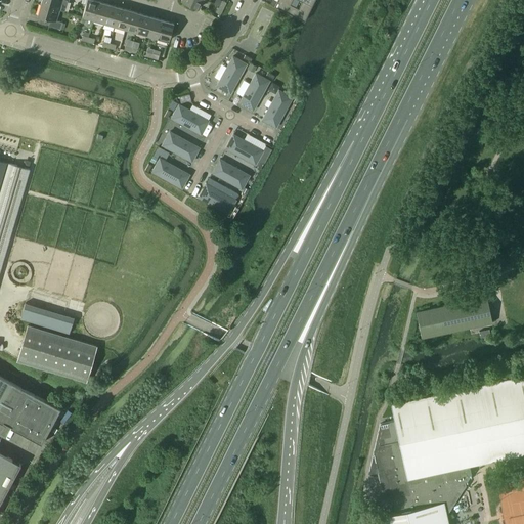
[(41,0),(41,4),(58,10),(63,11),(67,1),(69,1),(69,0),(41,0)]
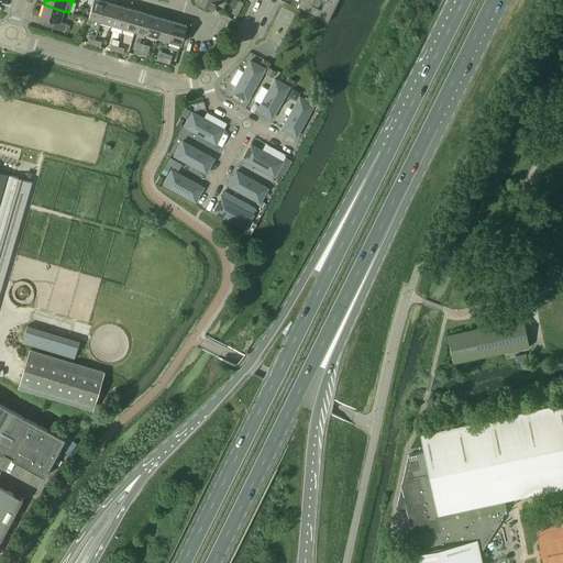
[(94,19),(100,21),(106,1),(100,0),(92,0),(87,23),(90,25),(94,19)]
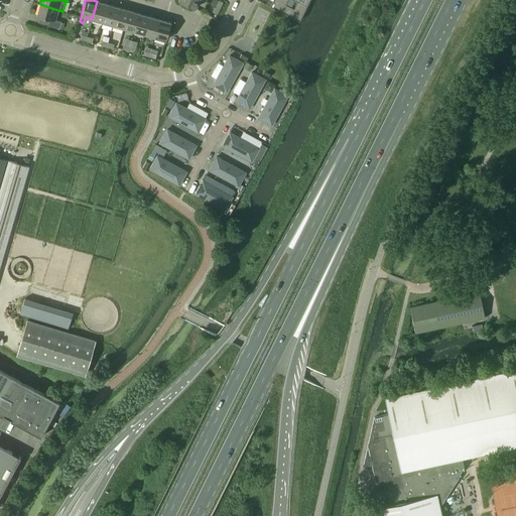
[(178,0),(195,8),(199,0),(178,0)]
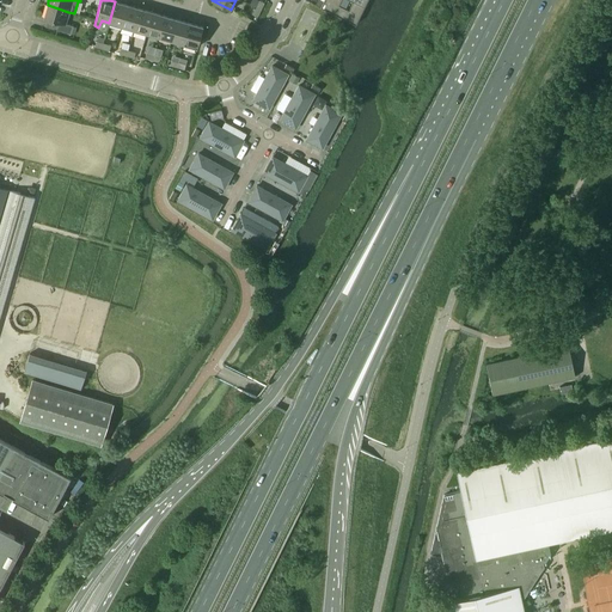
[(320,8),(355,25),(365,7),(353,1),(348,10),(338,6),(341,0),(323,0),(323,1),(320,7),(320,8)]
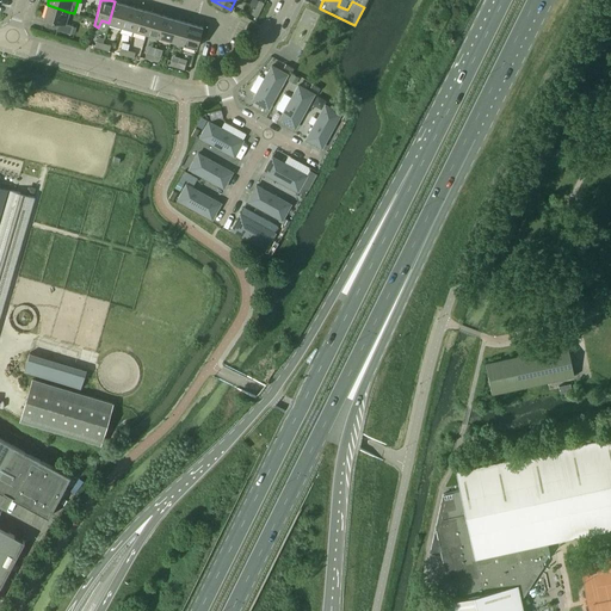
[(109,23),(122,26),(128,5),(115,1),(109,23)]
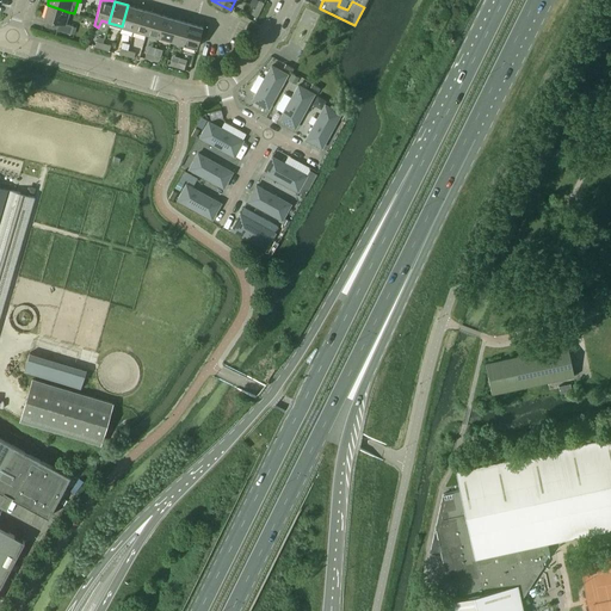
[(56,30),(71,35),(73,26),(65,24),(68,12),(48,5),(43,18),(59,23),(56,30)]
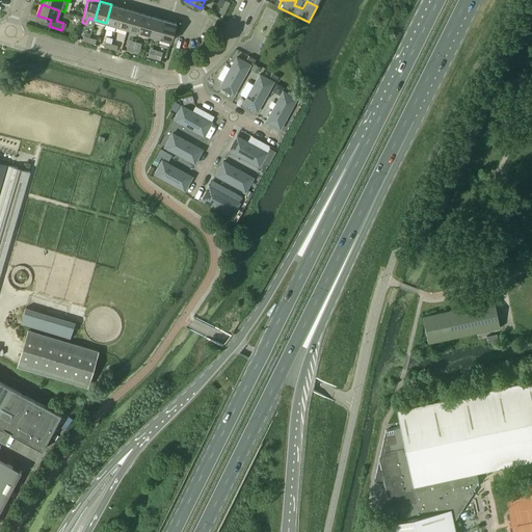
[(106,23),(116,26),(122,7),(111,4),(106,23)]
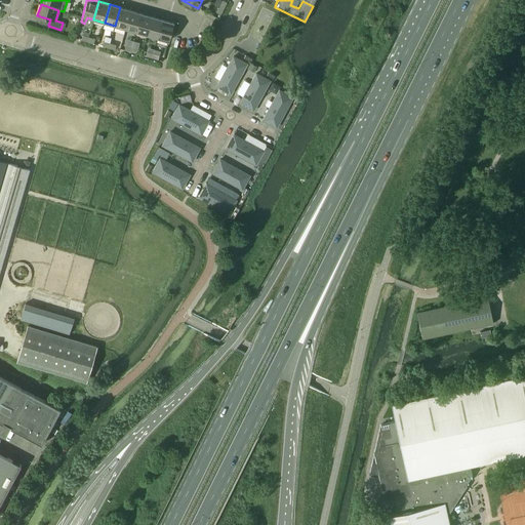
[(115,26),(125,29),(130,10),(120,7),(115,26)]
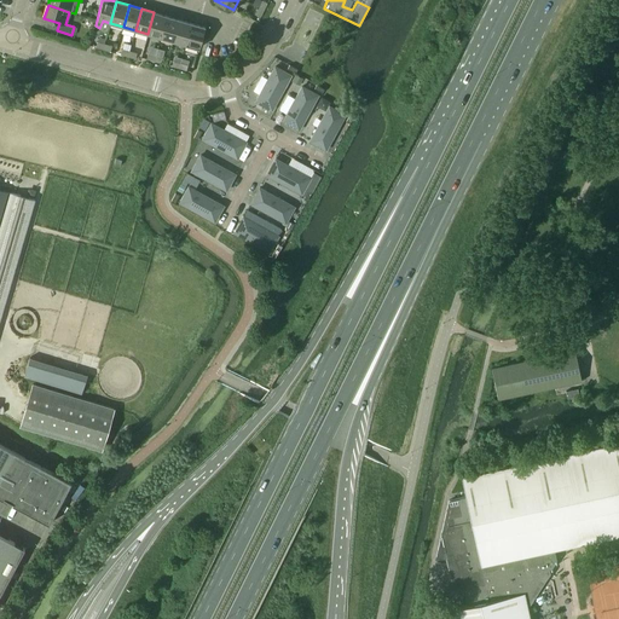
[(148,34),(161,38),(167,16),(154,12),(148,34)]
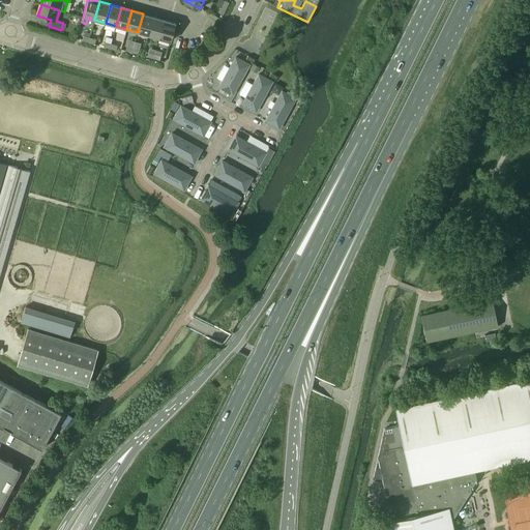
[(138,32),(148,35),(153,17),(143,13),(138,32)]
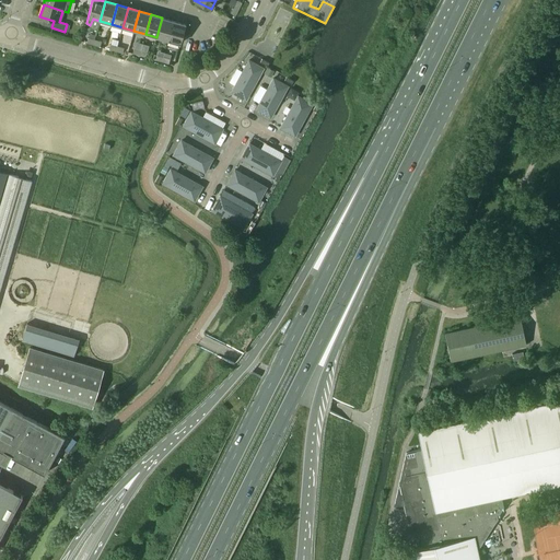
[(156,37),(168,41),(173,21),(162,18),(156,37)]
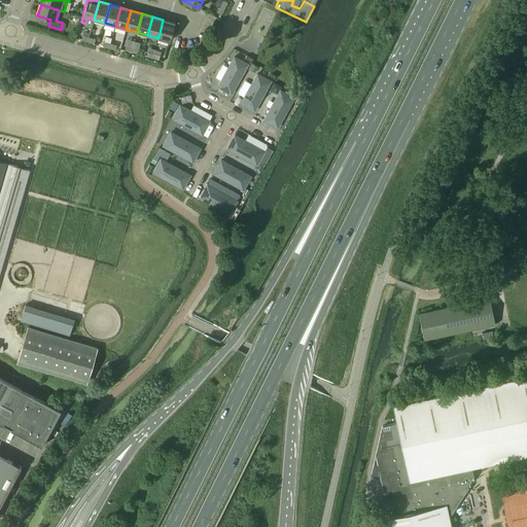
[(159,38),(169,41),(174,24),(163,20),(159,38)]
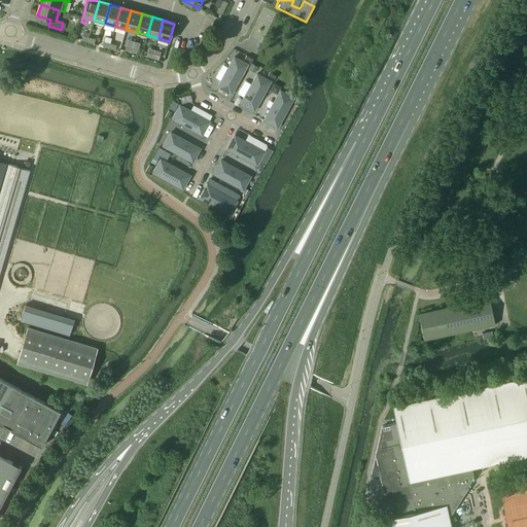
[(81,40),(88,42),(89,38),(89,37),(90,33),(85,32),(83,34),(81,40)]
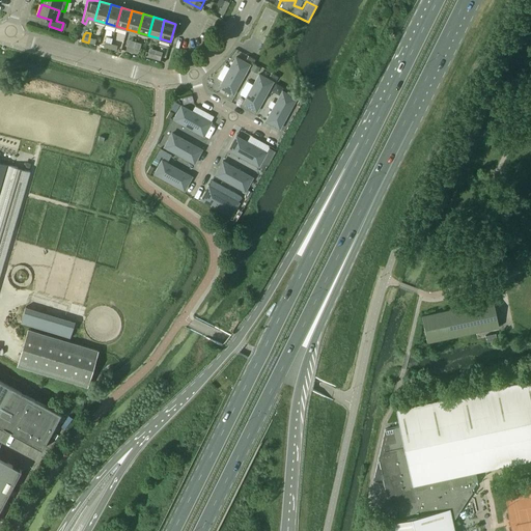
[(219,87),(232,94),(249,64),(235,57),(219,87)]
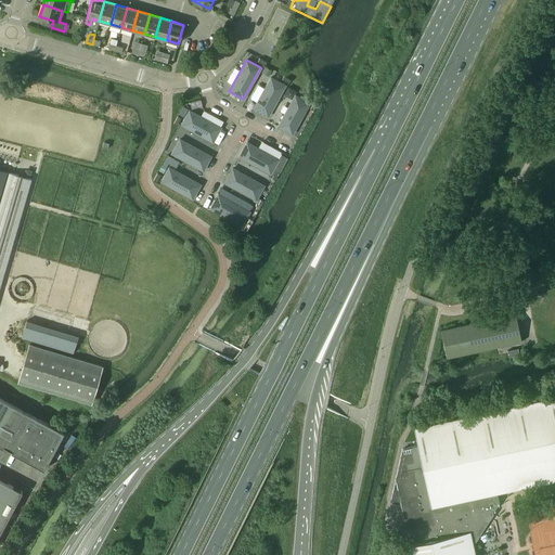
[(254,108),(268,117),(285,86),(271,77),(254,108)]
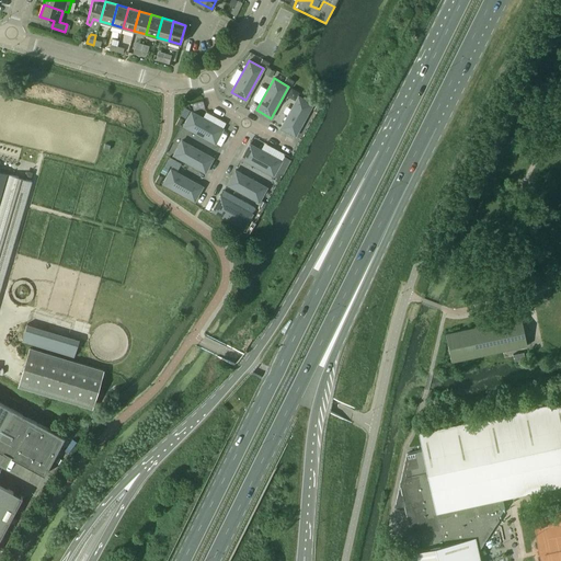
[(281,128),(295,136),(312,104),(298,96),(281,128)]
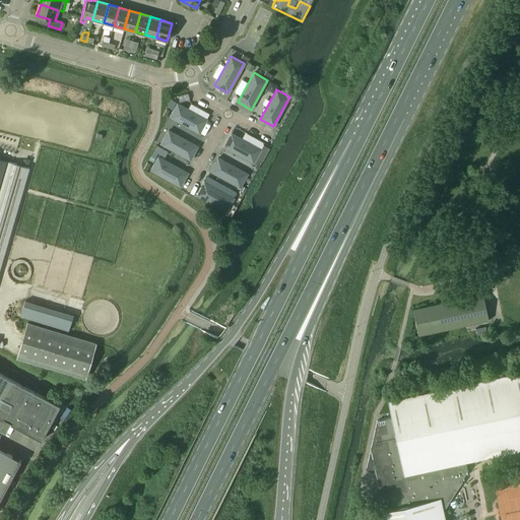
[(177,104),(170,117),(199,133),(206,120),(177,104)]
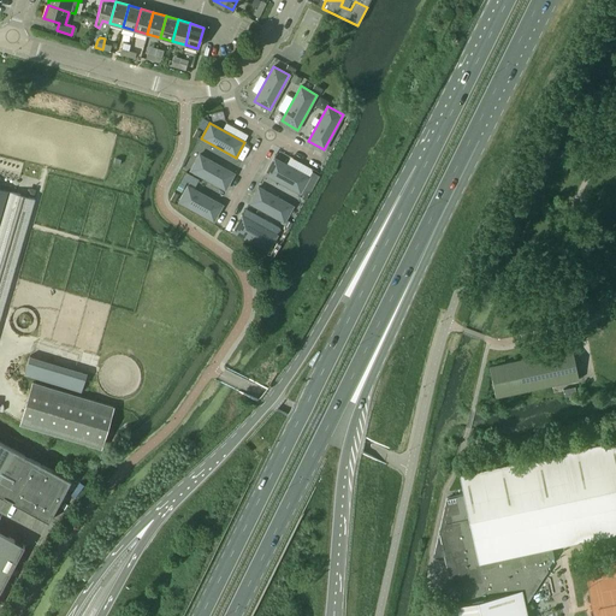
[(199,154),(190,171),(225,190),(234,173),(199,154)]
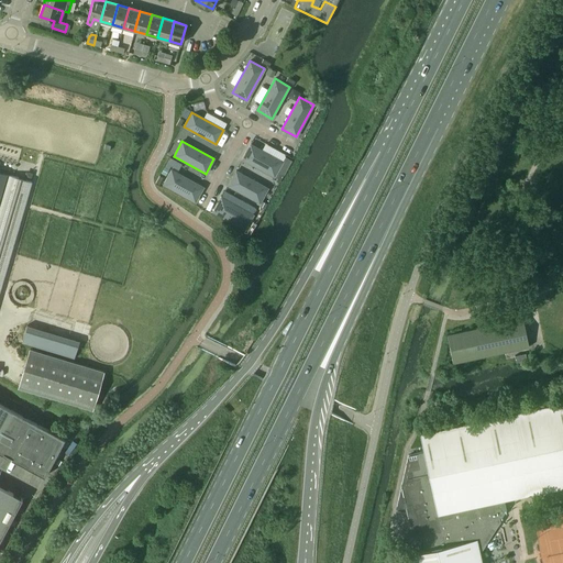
[(242,158),(274,176),(282,162),(251,144),(242,158)]
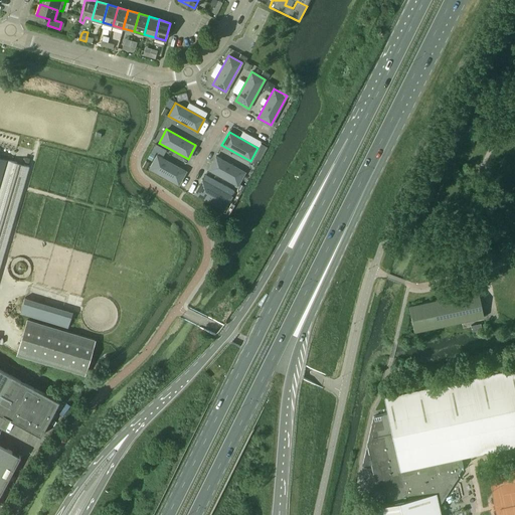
[(149,169),(178,185),(185,171),(157,155),(149,169)]
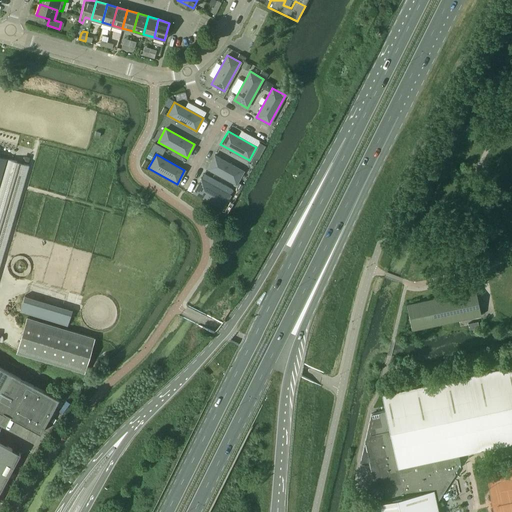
[(207,169),(236,184),(243,171),(214,155),(207,169)]
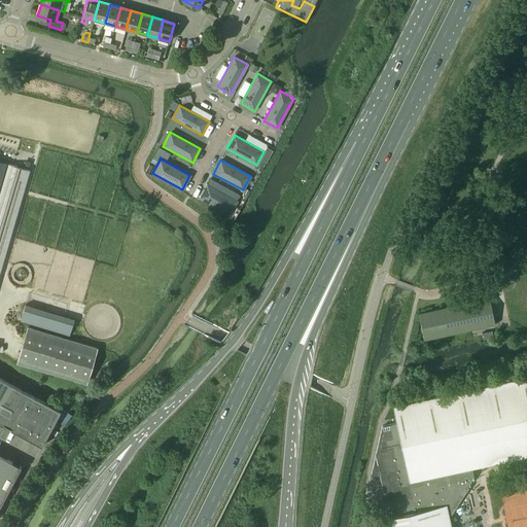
[(0,270),(29,170),(0,161),(0,270)]
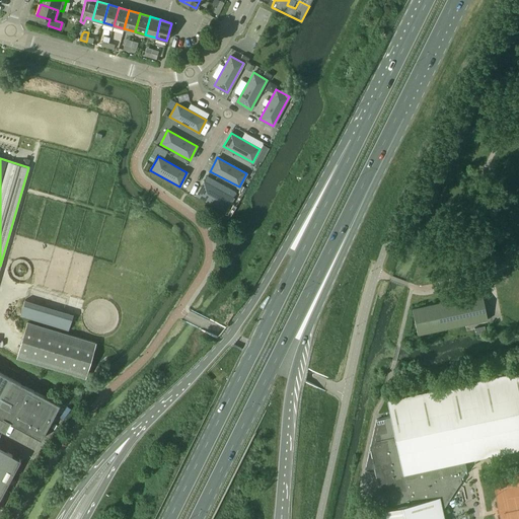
[(204,181),(197,196),(226,212),(233,198),(236,193),(207,176),(204,182),(204,181)]
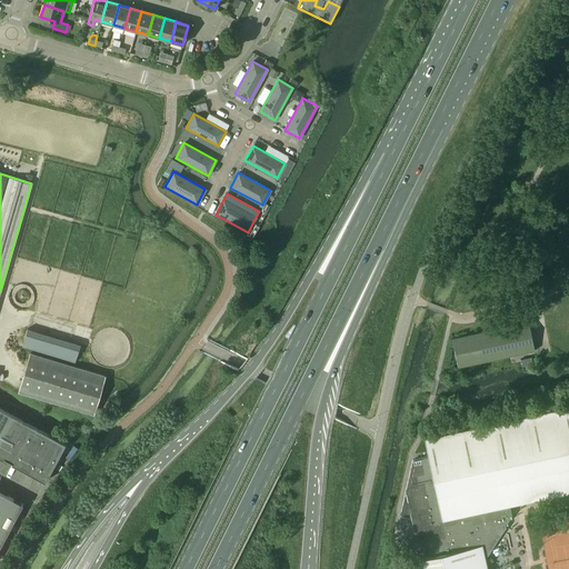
[(451,338),(458,368),(535,351),(528,321),(451,338)]
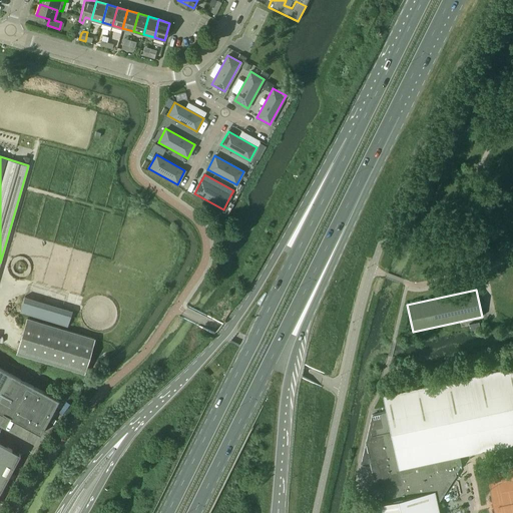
[(19,312),(67,327),(72,311),(24,297),(19,312)]
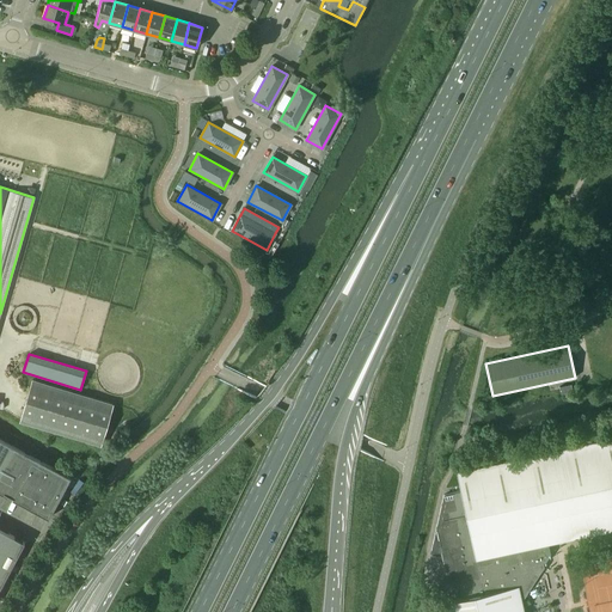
[(19,421),(101,445),(112,404),(32,380),(19,421)]
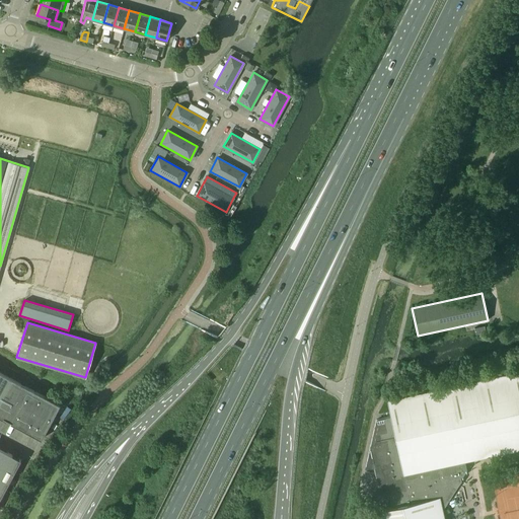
[(365,514),(366,518),(443,518),(441,506),(444,505),(452,492),(452,489),(455,488),(454,485),(457,484),(459,480),(458,477),(462,476),(466,469),(464,460),(502,452),(518,448),(518,370),(387,399),(391,417),(376,420),(365,466),(375,469),(380,491),(385,490),(385,492),(388,493),(389,493),(392,508),(365,514)]
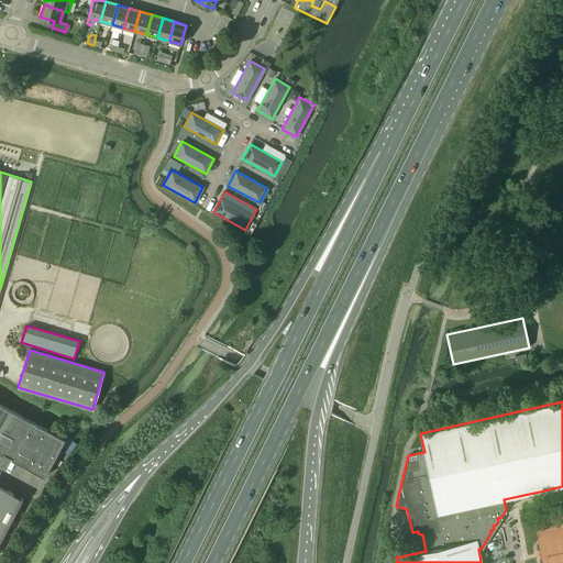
[(11,459),(44,476),(65,439),(0,404),(0,452),(2,454),(3,453),(12,457),(11,459)]
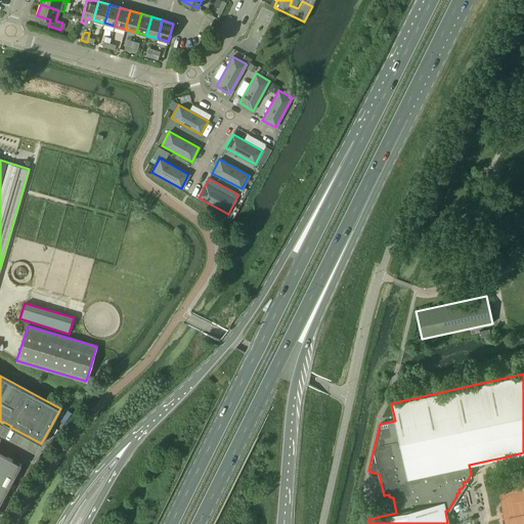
[(0,503),(20,465),(0,452),(0,503)]
